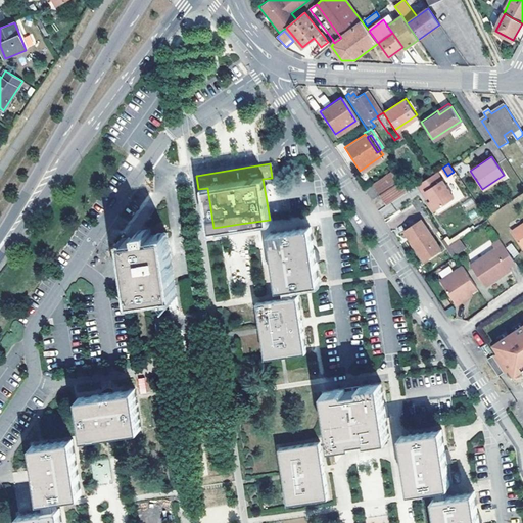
[(369,184),(383,205),(402,192),(396,182),(400,180),(392,168),(369,184)]
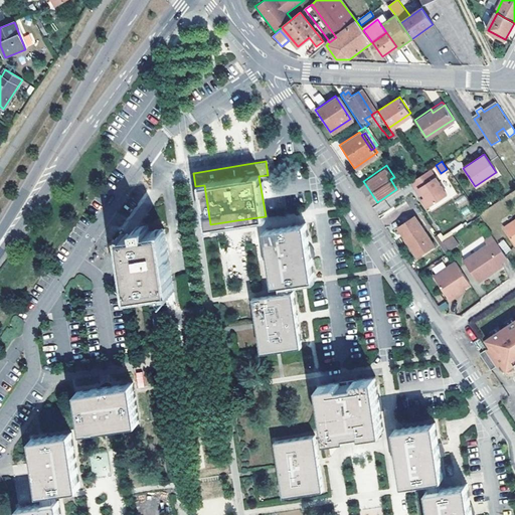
[(446,195),(428,169),(420,174),(409,181),(414,190),(418,188),(423,196),(420,198),(426,207),(446,195)]
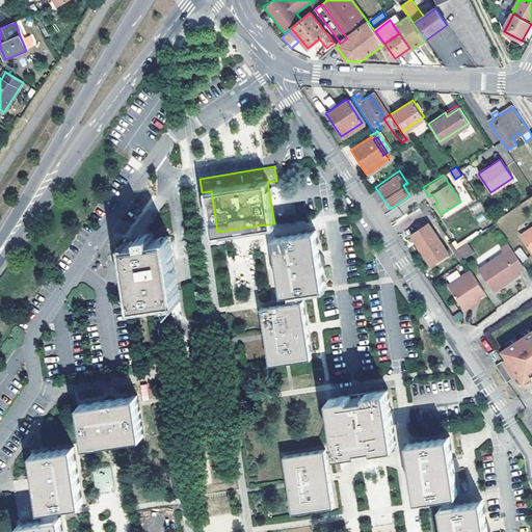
[(403,185),(409,195),(414,192),(407,183),(403,185)]
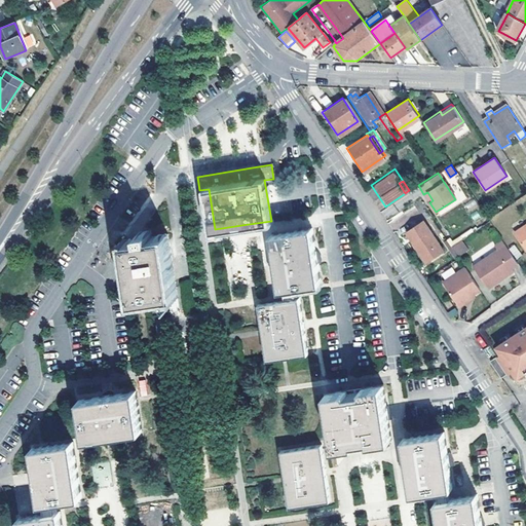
[(427,192),(423,194),(429,202),(433,200),(427,192)]
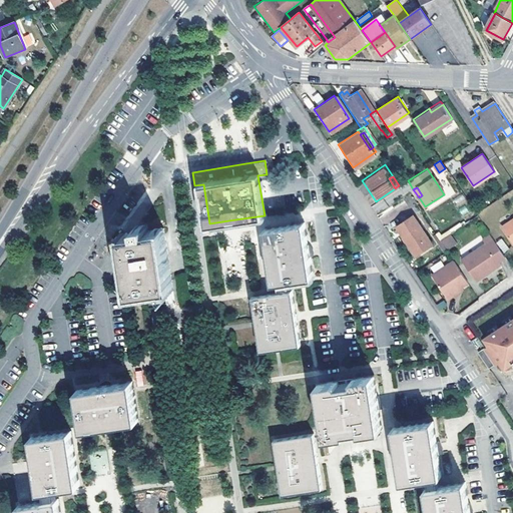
[(409,215),(392,226),(399,236),(397,238),(404,248),(406,246),(412,255),(428,245),(409,215)]
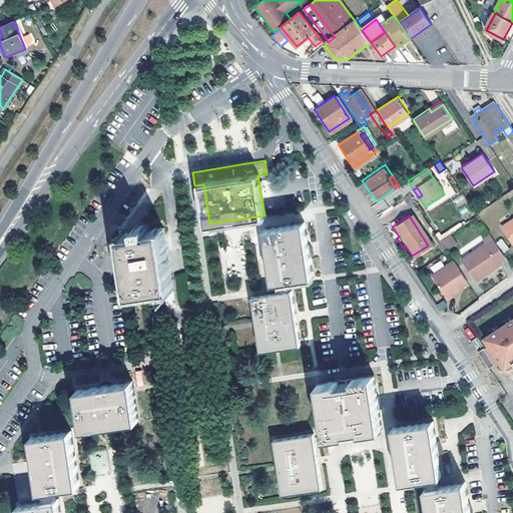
[(512,242),(512,219),(503,227),(512,242)]
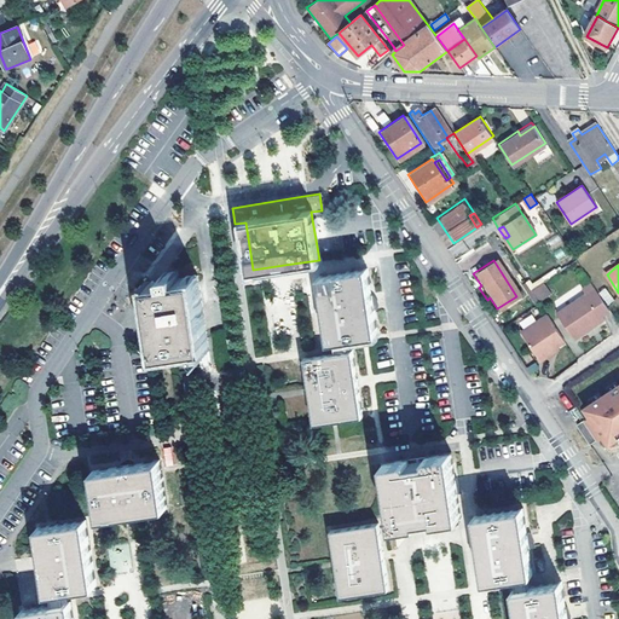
[(375,336),(365,270),(318,277),(329,343),(331,342),(343,341),(375,336)]
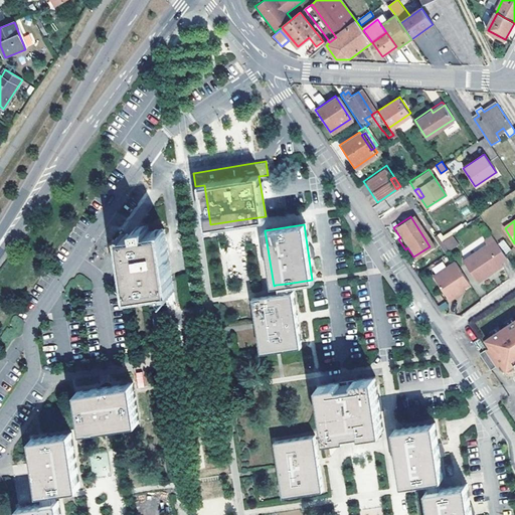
[(136,229),(137,235),(122,237),(127,268),(131,294),(169,288),(160,231),(144,234),(143,228),(136,229)]
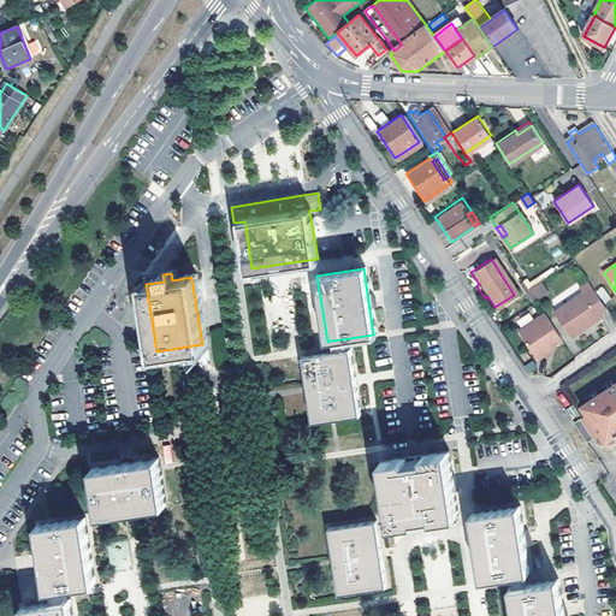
[(537,301),(548,292),(540,282),(529,290),(537,301)]
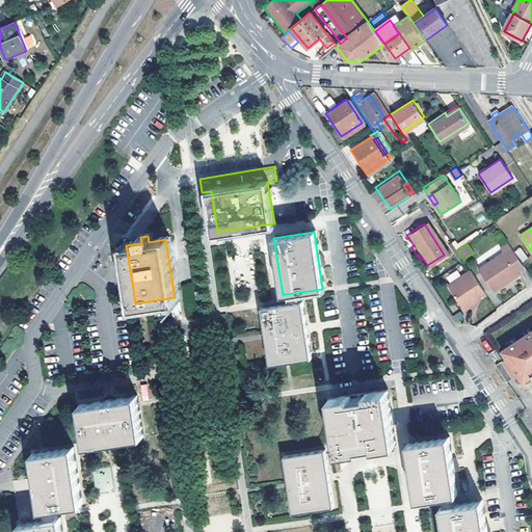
[(523,267),(507,243),(499,248),(502,253),(477,269),(491,292),(517,274),(515,272),(523,267)]
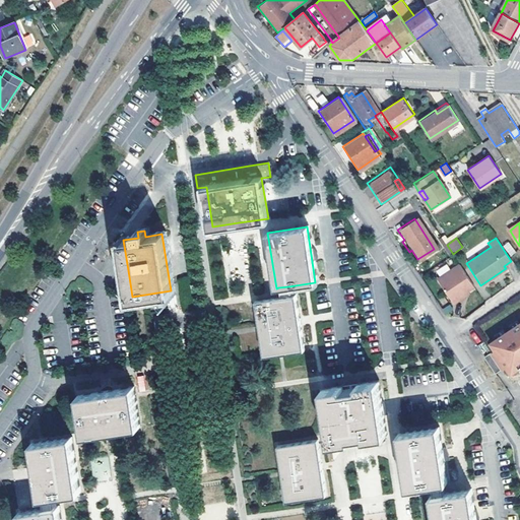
[(509,242),(503,245),(509,256),(515,253),(509,242)]
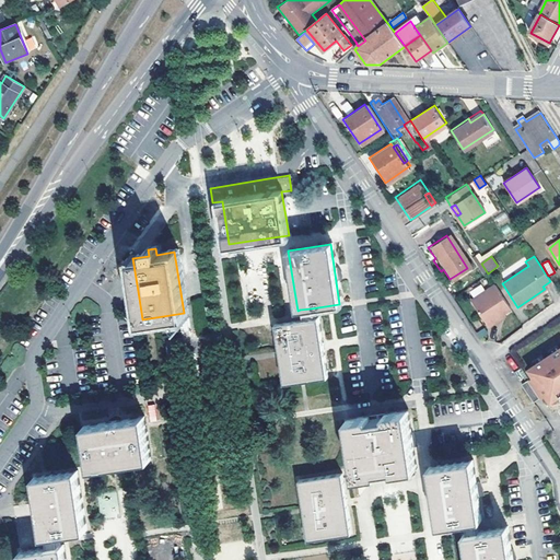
[(443,269),(441,271),(447,281),(450,279),(443,269)]
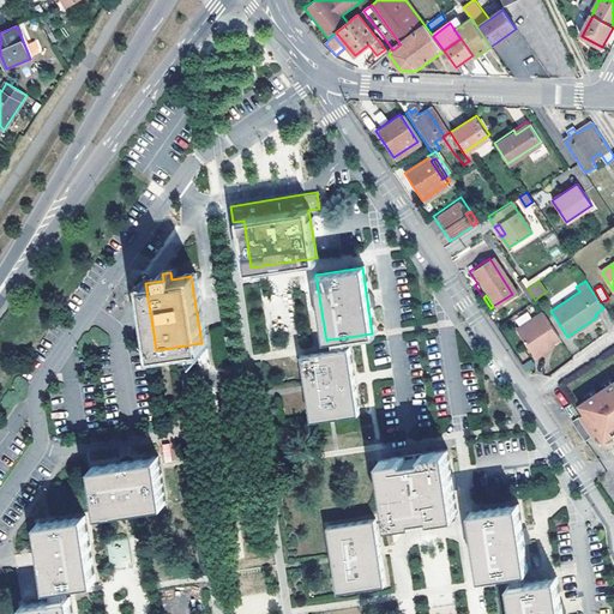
[(555,339),(539,313),(513,331),(531,359),(541,354),(539,350),(549,343),(555,339)]
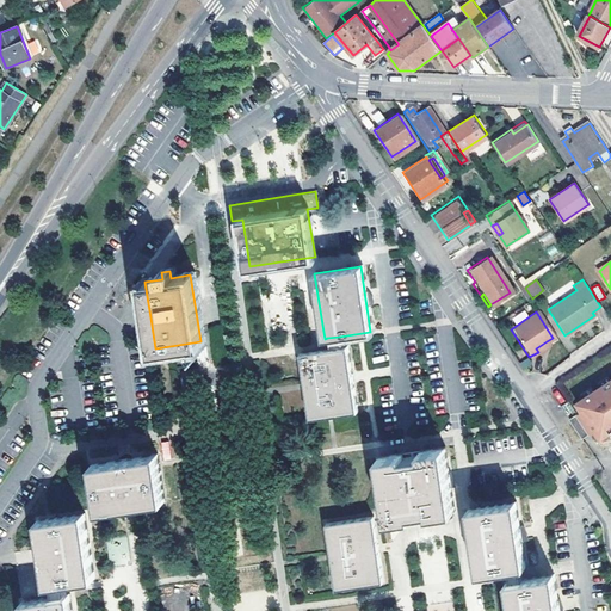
[(328,349),(340,347),(339,340),(339,337),(327,338),(327,341),(328,349)]
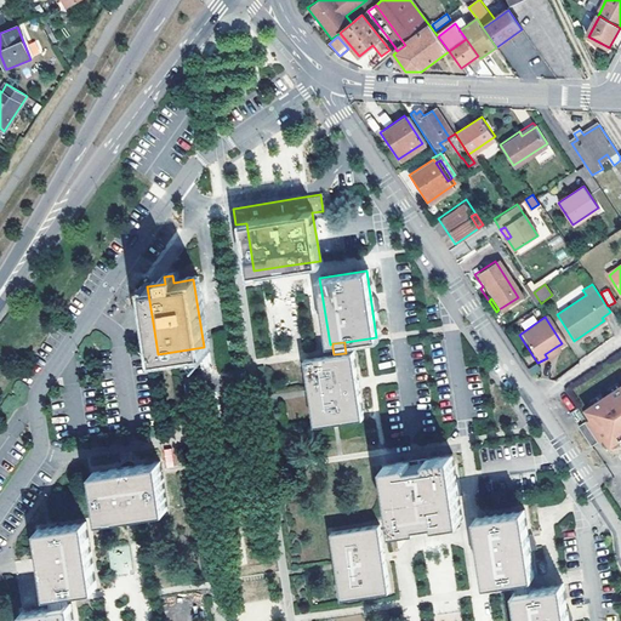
[(556,347),(545,354),(547,358),(557,351),(556,347)]
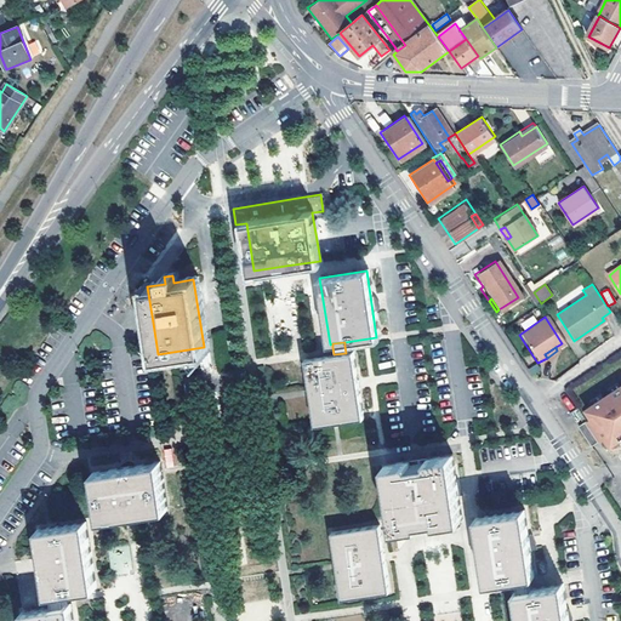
[(346,353),(334,354),(303,359),(314,426),(362,420),(351,352),(346,353)]
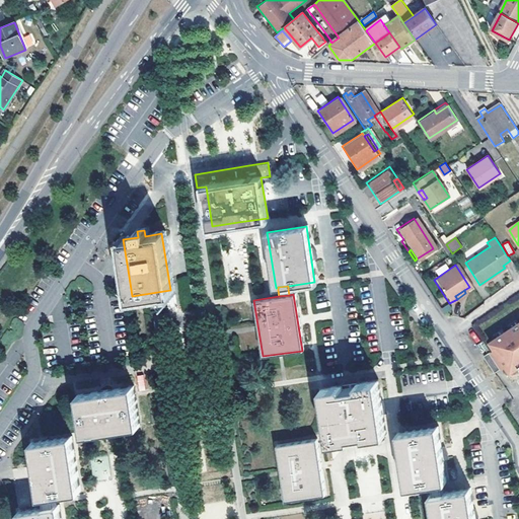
[(494,349),(484,355),(495,372),(506,365),(511,371),(518,365),(518,320),(489,342),(494,349)]
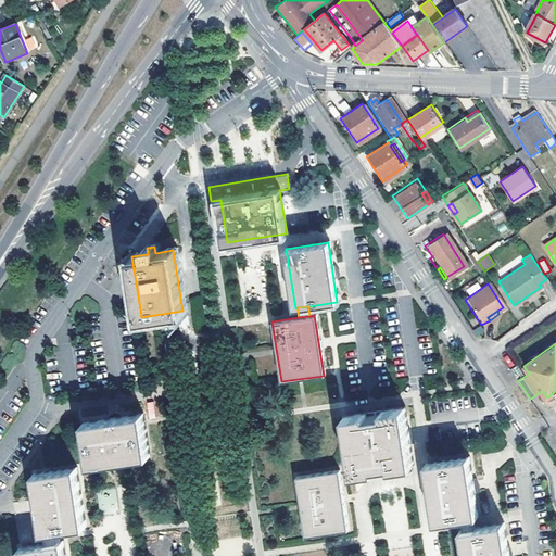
[(149,418),(160,417),(156,401),(146,402),(149,418)]
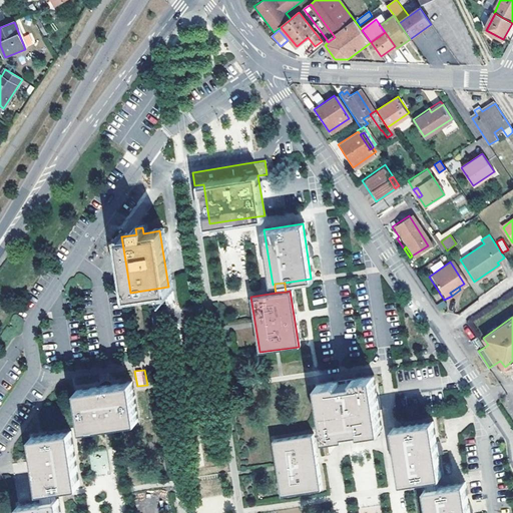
[(344,434),(344,431),(362,428),(362,432),(379,429),(372,376),(353,378),(354,381),(337,383),(337,381),(317,384),(324,437),(344,434)]
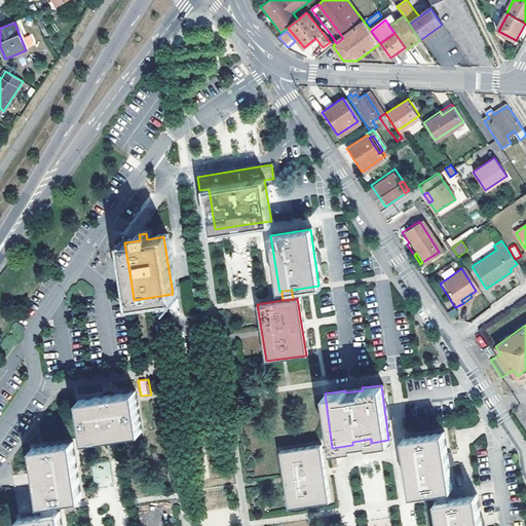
[(140,429),(135,390),(108,395),(78,400),(84,439),(140,429)]
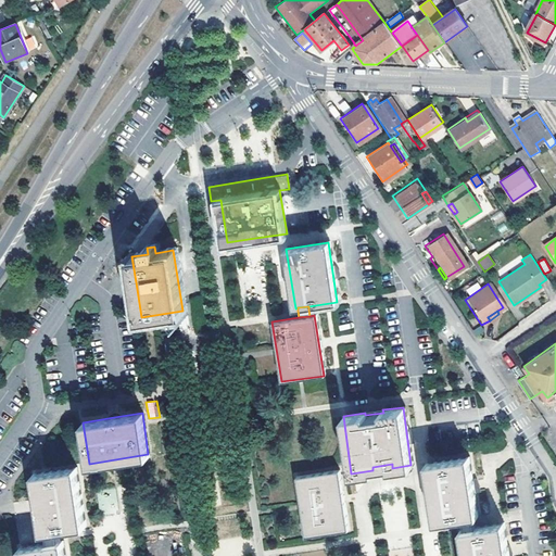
[(476,516),(468,457),(426,463),(433,522),(460,518),(470,517),(476,516)]
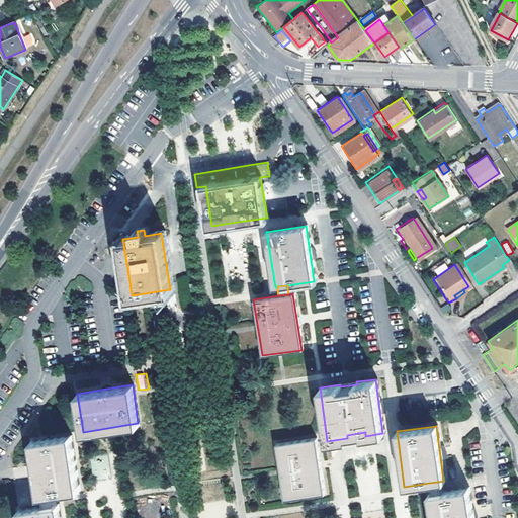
[(78,490),(69,434),(30,439),(34,468),(38,497),(40,496),(52,495),(78,490)]
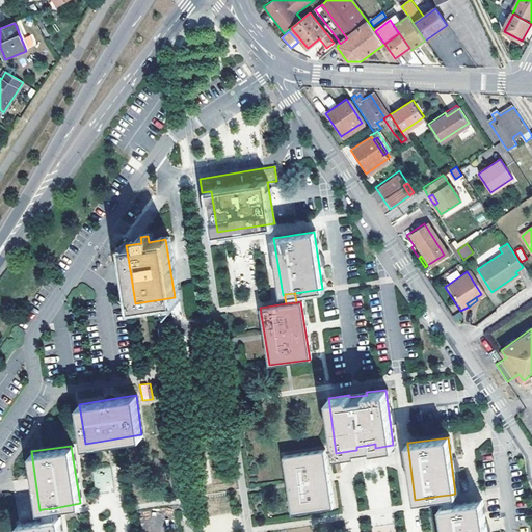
[(331,506),(322,450),(283,455),(291,512),(331,506)]
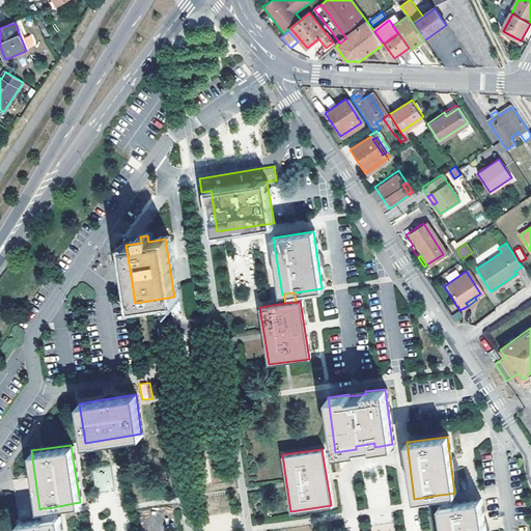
[(451,500),(449,494),(440,495),(441,502),(441,506),(452,504),(451,500)]
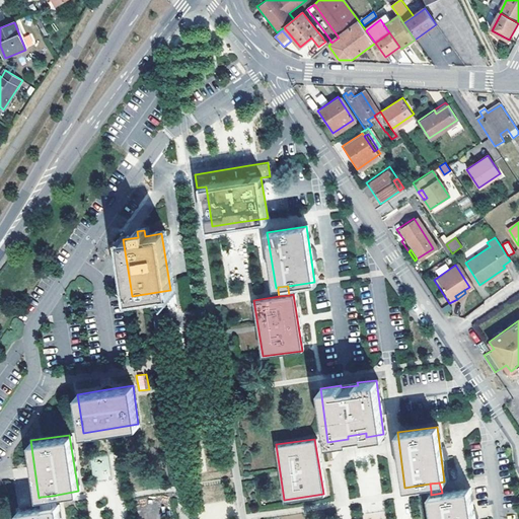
[(471,518),(468,490),(442,493),(431,495),(429,495),(431,518),(471,518)]
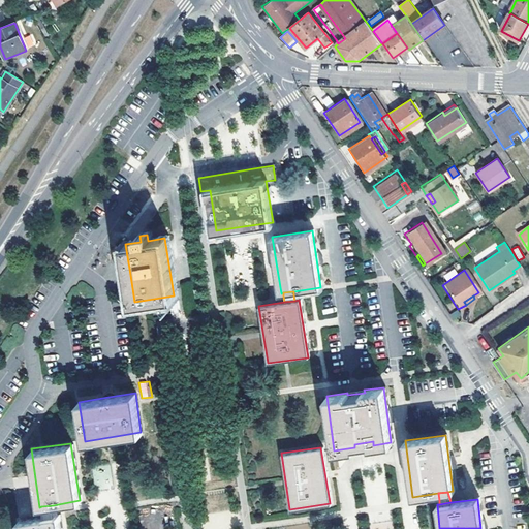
[(43,516),(56,515),(53,505),(41,506),(43,516)]
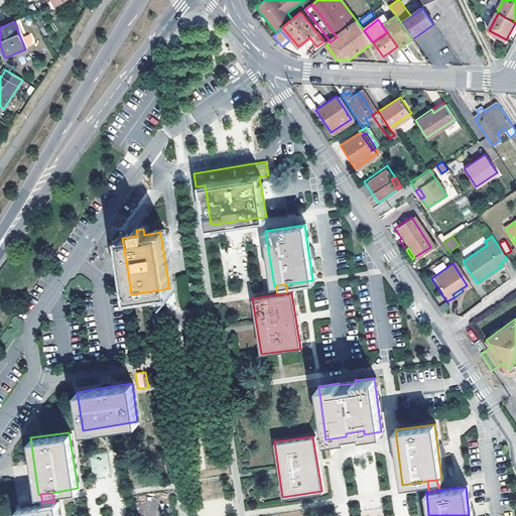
[(54,502),(42,503),(17,507),(18,515),(58,515),(56,501),(54,502)]
